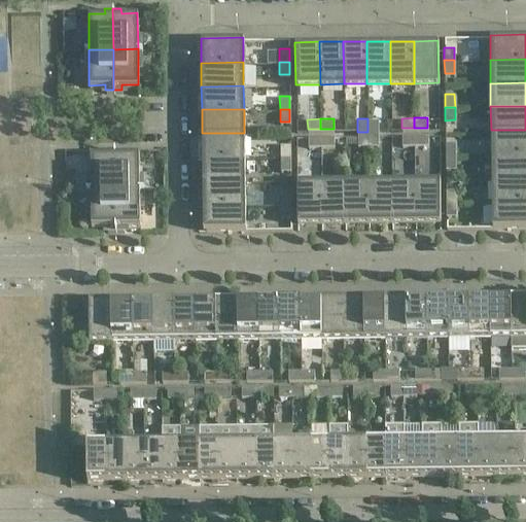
[(378,131),(377,118),(367,118),(367,132),(378,131)]
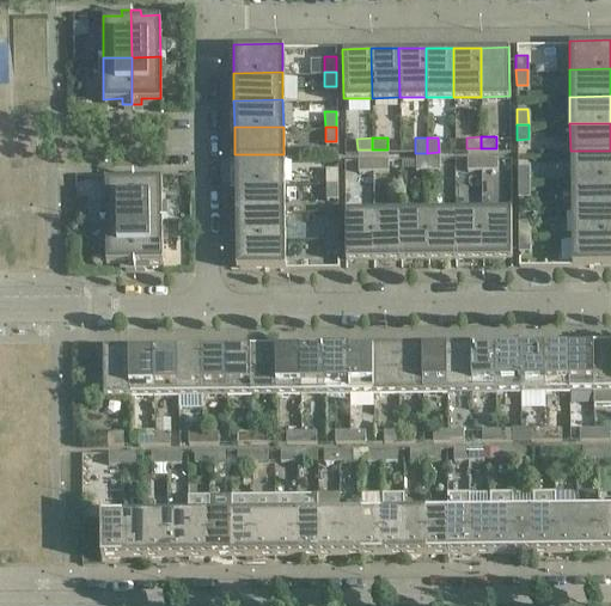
[(610,178),(610,151),(570,151),(570,178),(610,178)]
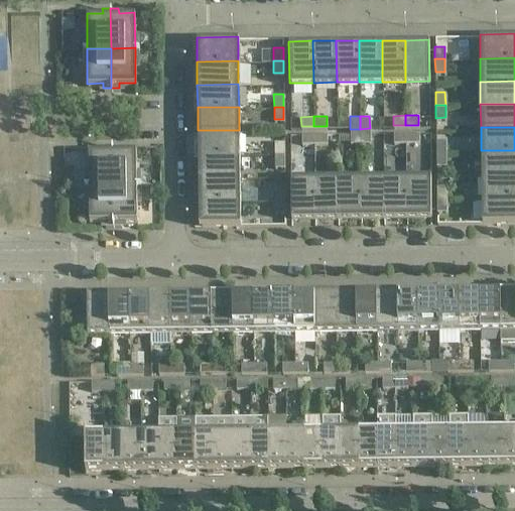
[(370,141),(370,131),(370,128),(360,129),(360,141),(370,141)]
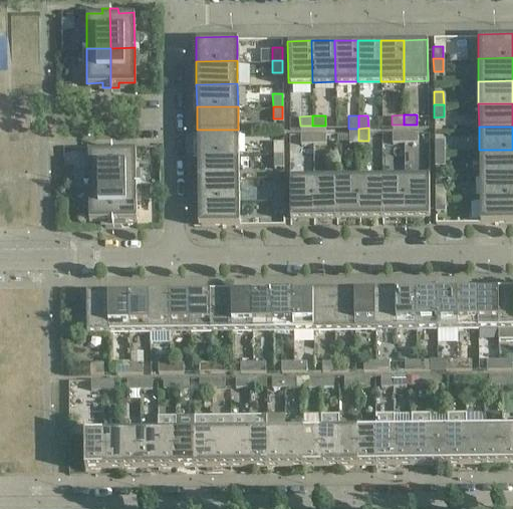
[(358,141),(358,129),(348,129),(348,141),(358,141)]
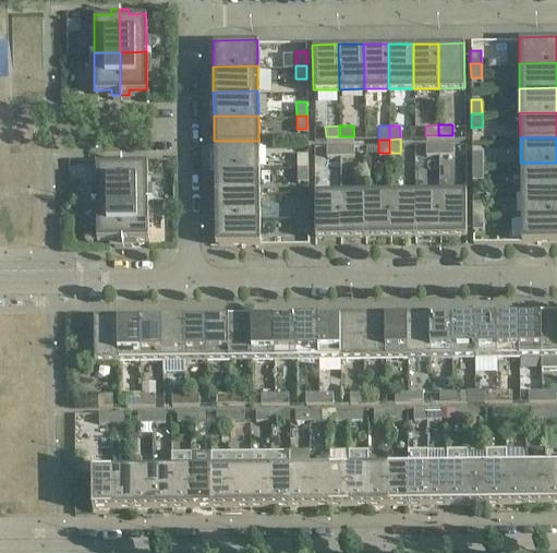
[(258,166),(258,141),(214,141),(214,166),(258,166)]
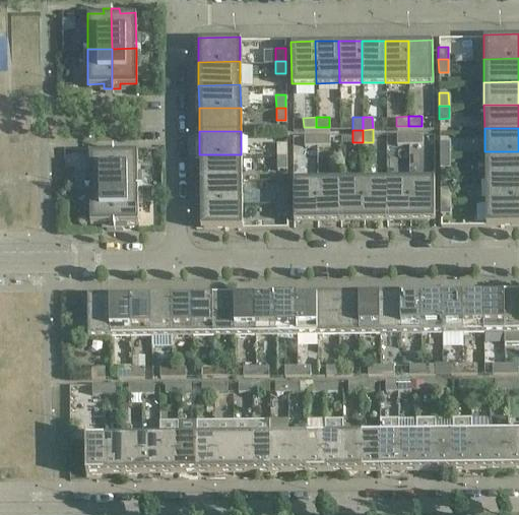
[(409,142),(408,132),(396,132),(396,142),(409,142)]
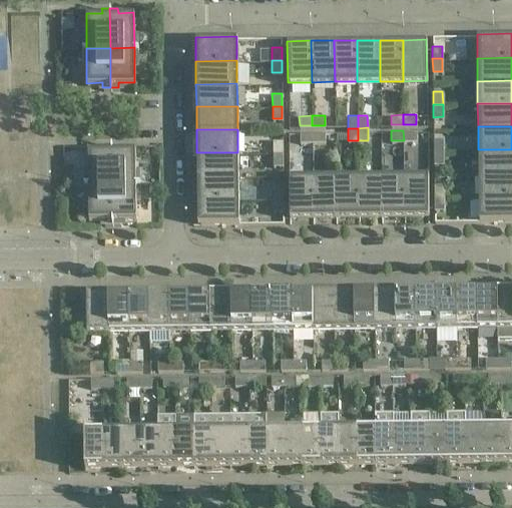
[(416,140),(416,130),(403,130),(404,140),(416,140)]
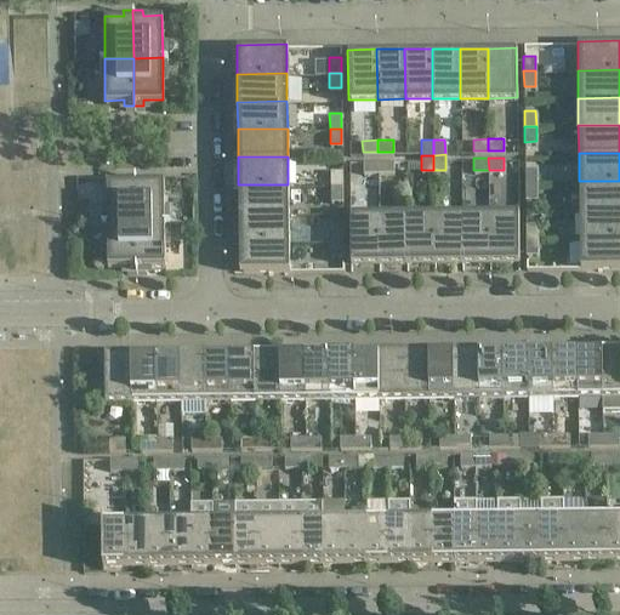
[(377,171),(377,159),(363,159),(363,171),(377,171)]
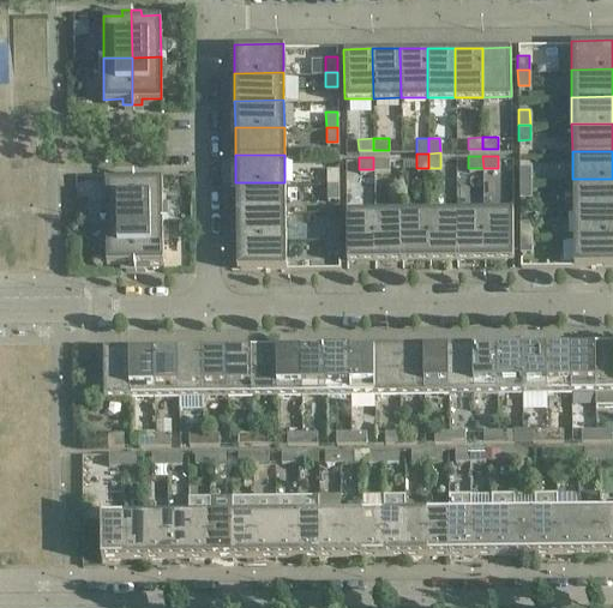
[(389,169),(389,157),(373,157),(373,169),(389,169)]
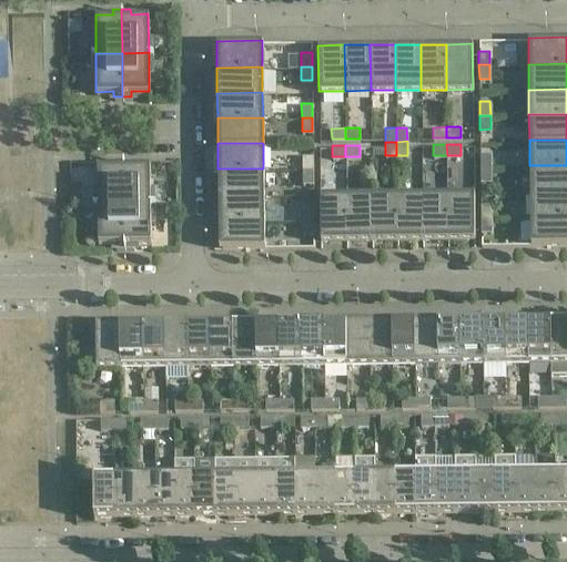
[(490,166),(490,152),(479,152),(479,166),(490,166)]
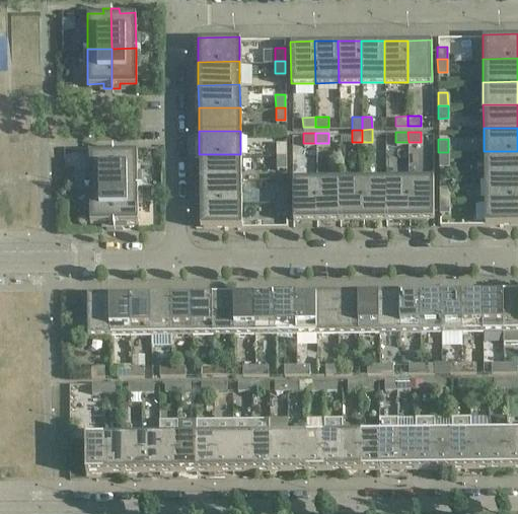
[(286,153),(285,141),(276,141),(276,153),(286,153)]
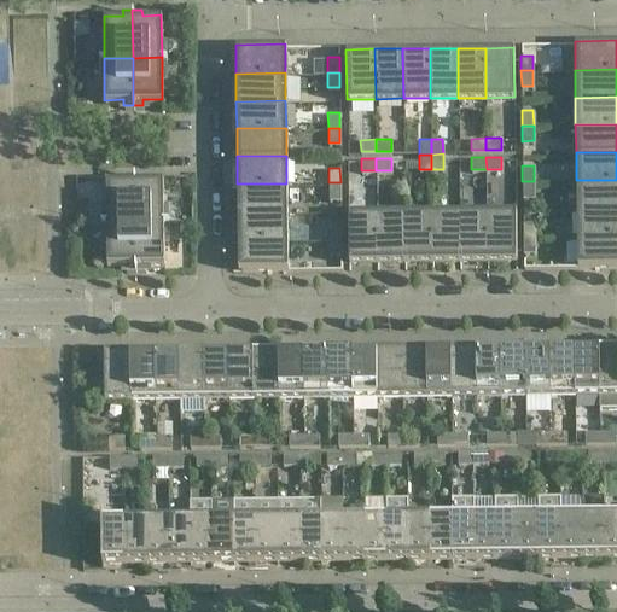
[(134,221),(134,173),(124,173),(124,179),(105,179),(105,221),(134,221)]
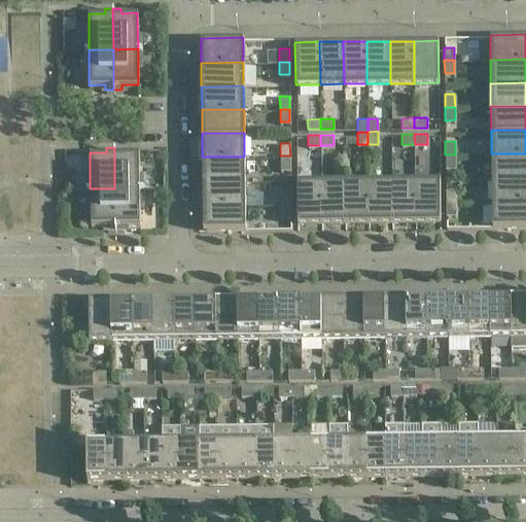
[(139,187),(139,151),(123,152),(123,147),(114,147),(114,188),(139,187)]
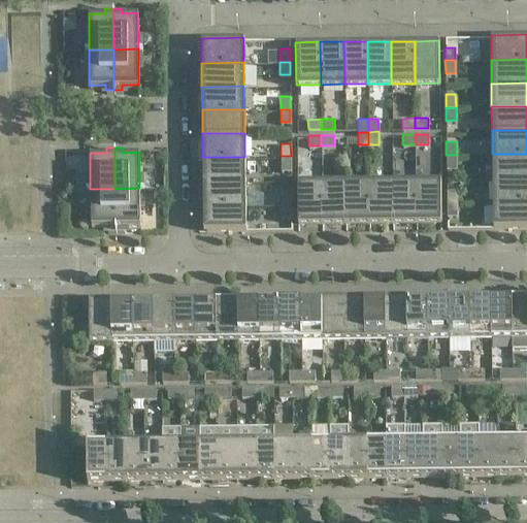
[(526,176),(526,154),(492,154),(492,177),(526,176)]
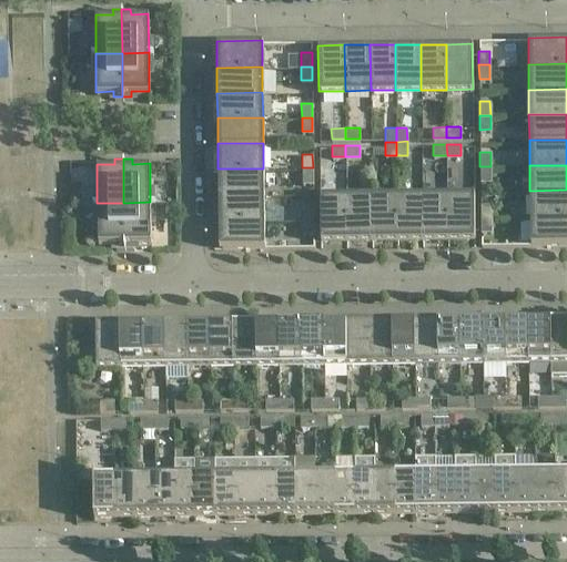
[(490,180),(490,166),(479,166),(481,180),(490,180)]
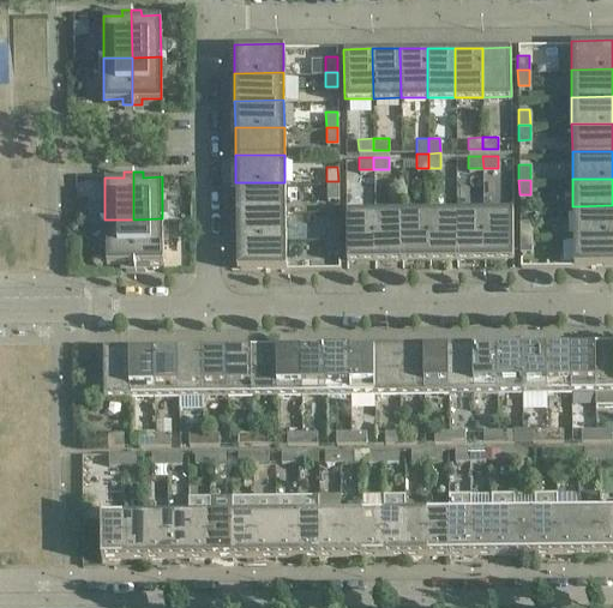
[(338,197),(338,181),(326,181),(326,197),(338,197)]
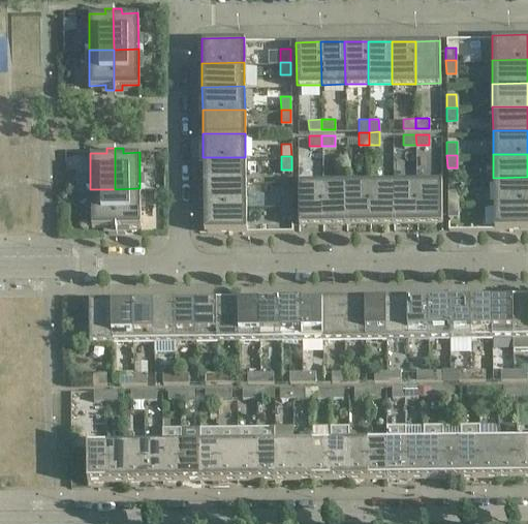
[(245,181),(245,157),(203,157),(203,181),(245,181)]
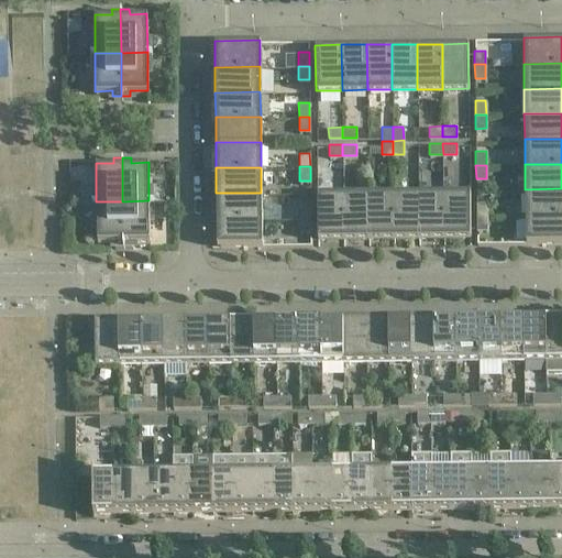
[(561,214),(561,188),(525,189),(525,215),(561,214)]
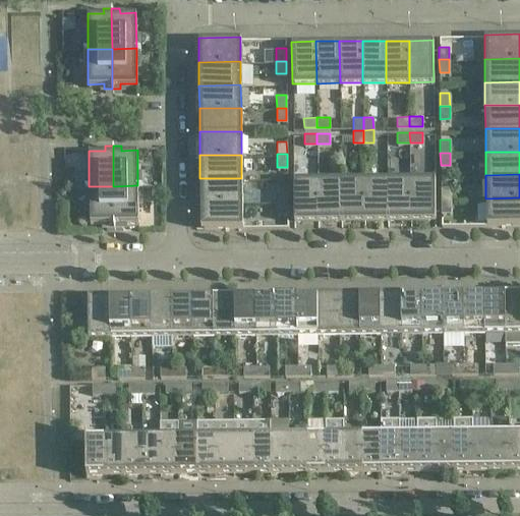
[(435,219),(435,176),(410,177),(410,219),(435,219)]
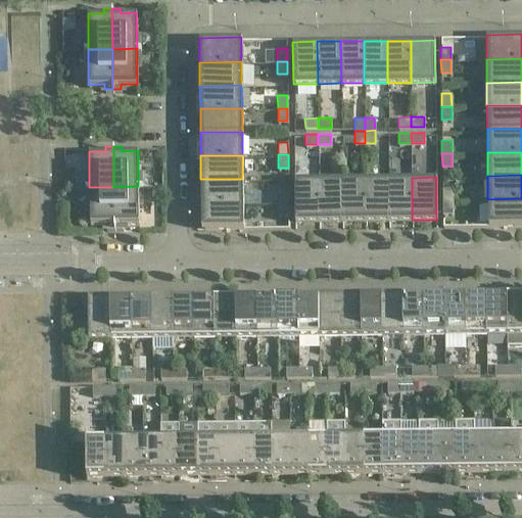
[(342,221),(341,178),(319,179),(319,221),(342,221)]
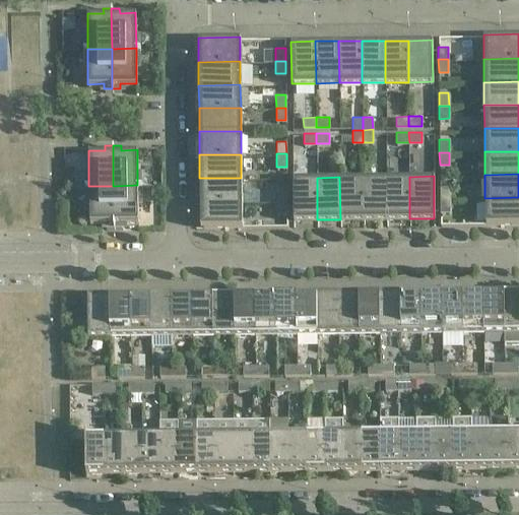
[(364,218),(363,177),(339,177),(340,219),(364,218)]
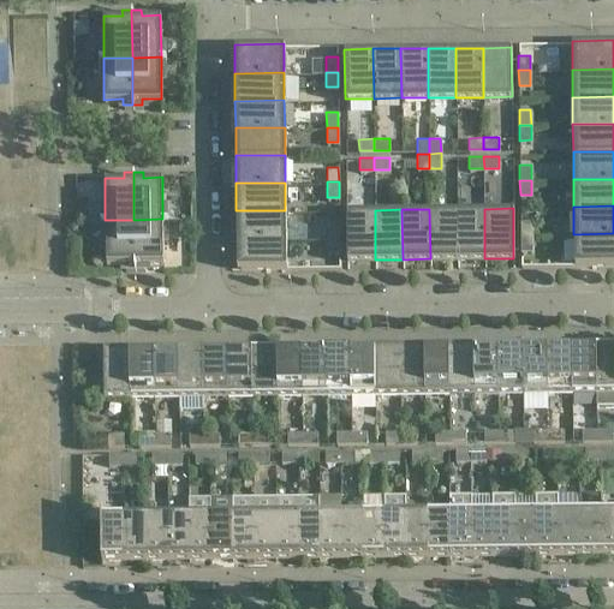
[(458,258),(457,209),(429,209),(430,258),(458,258)]
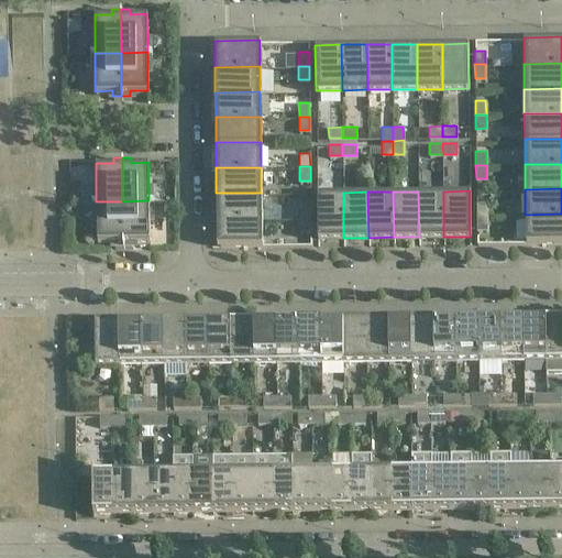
[(443,237),(443,192),(418,192),(419,237),(443,237)]
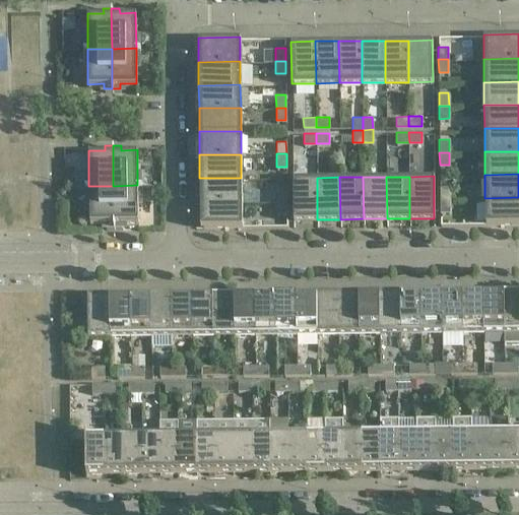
[(242,201),(241,178),(199,178),(200,201),(242,201)]
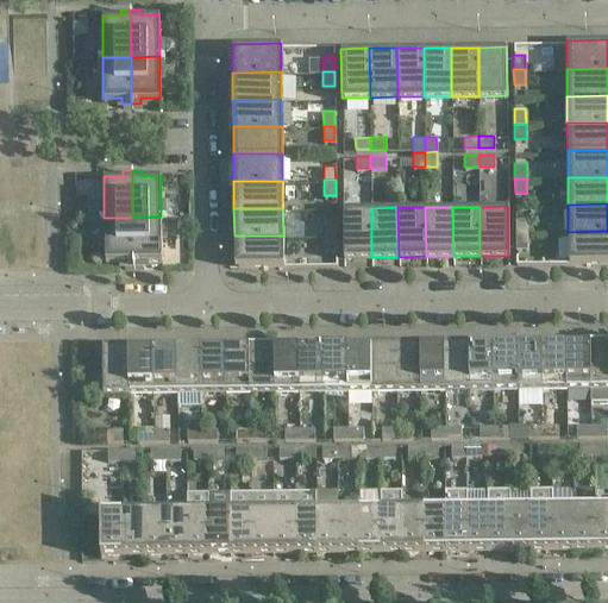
[(371,257),(371,208),(343,208),(343,257),(371,257)]
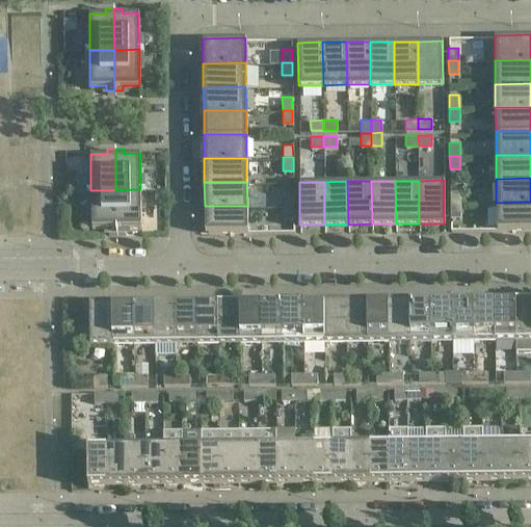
[(141,226),(140,189),(115,190),(116,231),(125,231),(125,226),(141,226)]
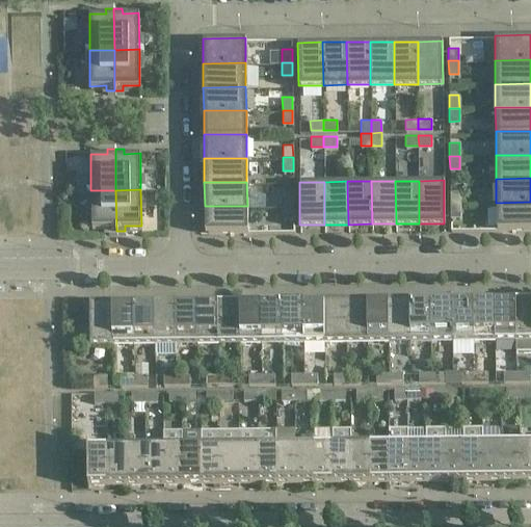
[(116,231),(115,190),(90,190),(91,227),(108,227),(108,232),(116,231)]
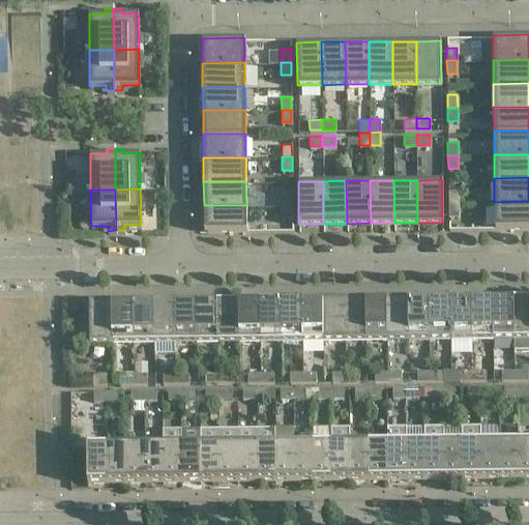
[(459,202),(458,190),(448,190),(448,203),(459,202)]
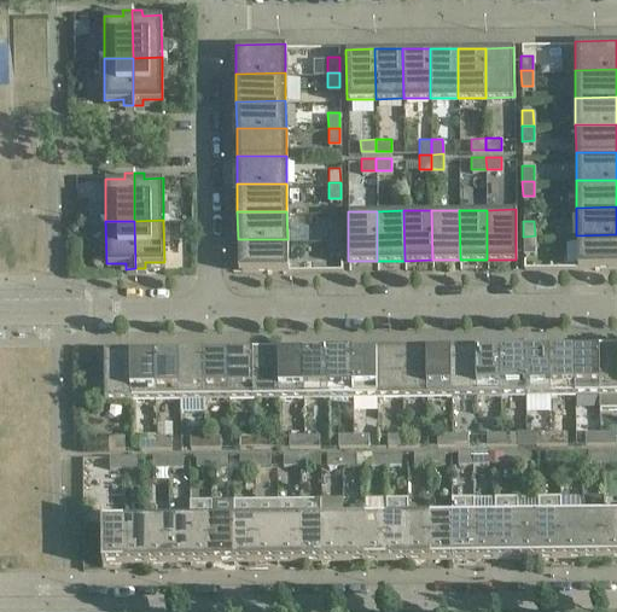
[(341,238),(341,223),(329,223),(329,238),(341,238)]
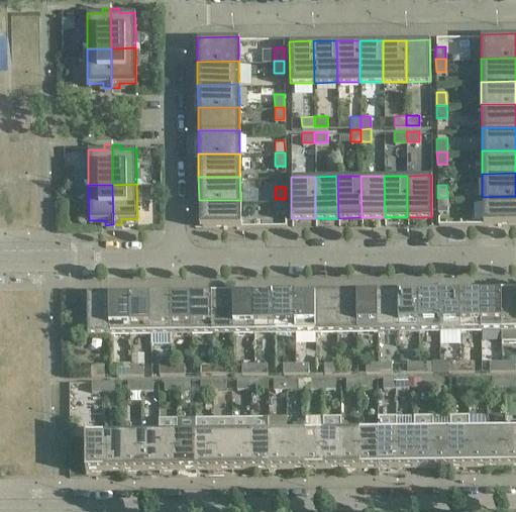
[(515,220),(515,196),(482,197),(483,221),(515,220)]
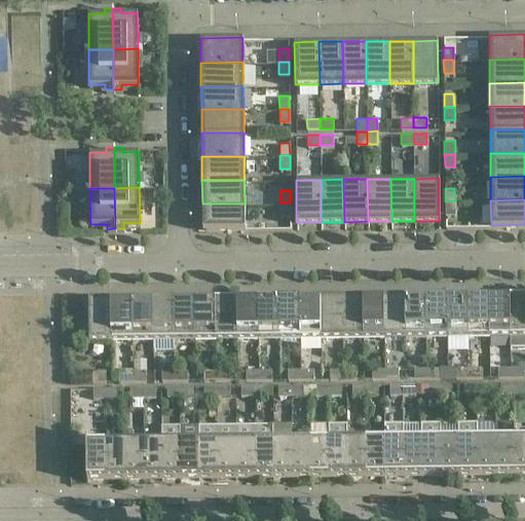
[(455,214),(455,200),(445,201),(445,214),(455,214)]
